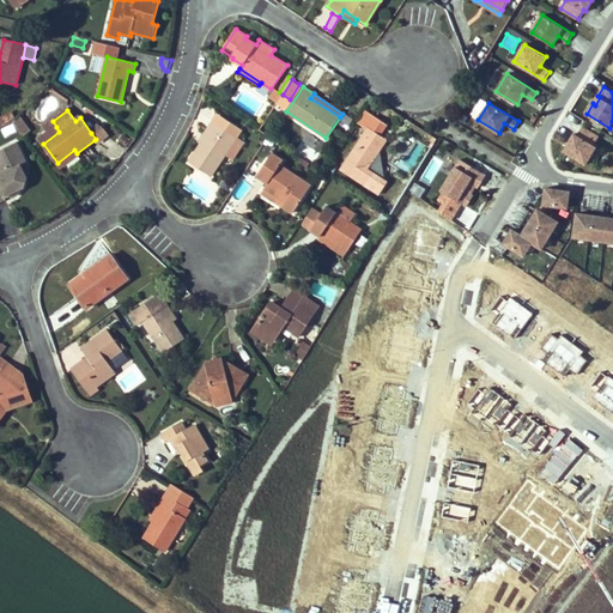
[(387,126),(365,111),(357,122),(368,129),(369,129),(381,137),(387,126)]
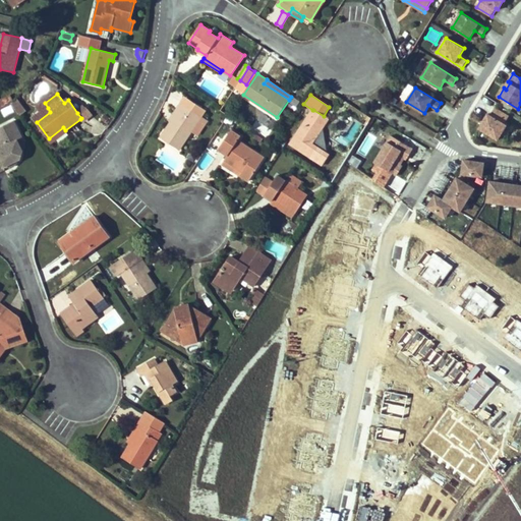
[(190,109),(194,103),(184,96),(180,102),(190,109)]
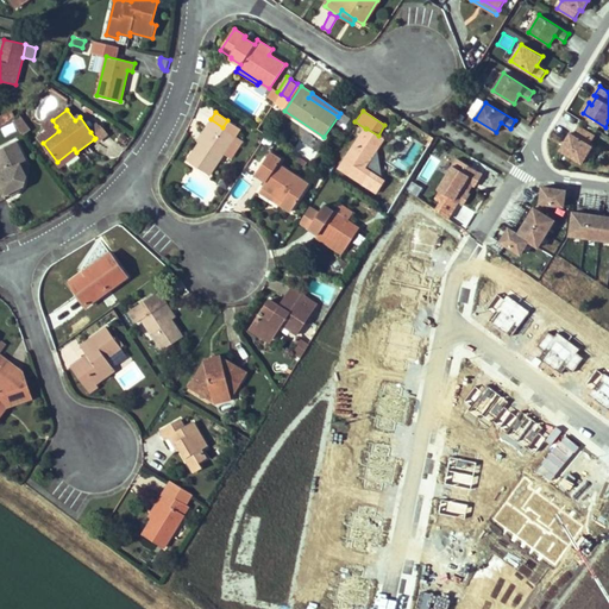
[(0,118),(0,129),(12,123),(7,114),(0,118)]
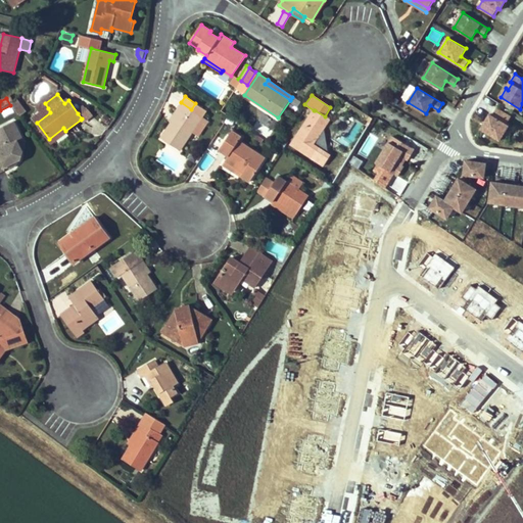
[(13,102),(11,105),(19,115),(26,111),(17,99),(13,102)]
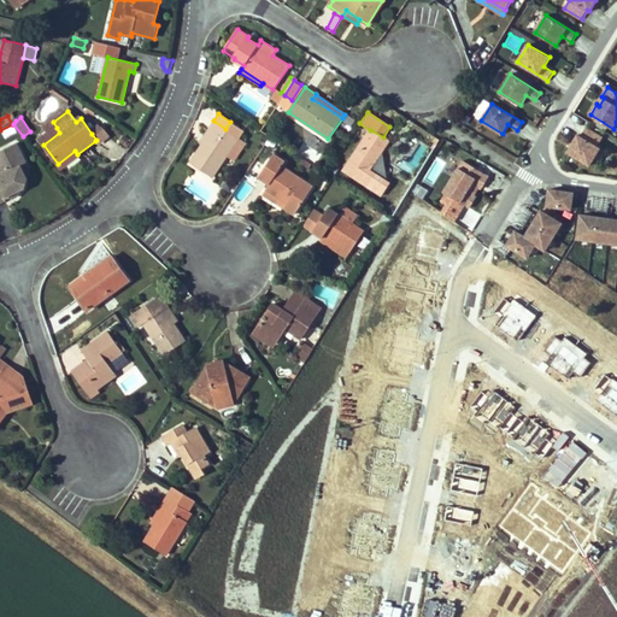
[(225,129),(213,121),(209,128),(212,130),(203,144),(191,162),(212,177),(227,154),(238,137),(242,130),(230,122),(225,129)]
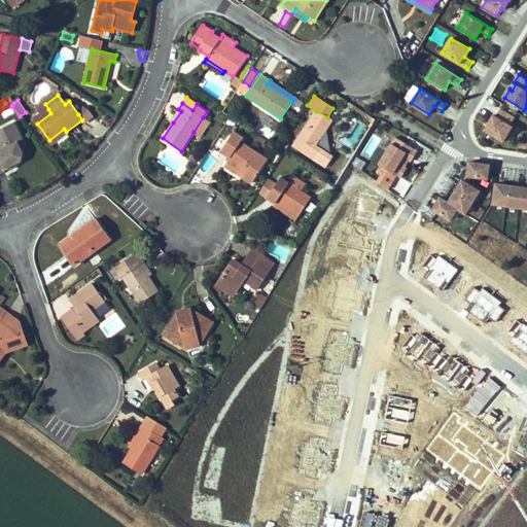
[(45,104),(39,108),(42,113),(48,109),(45,104)]
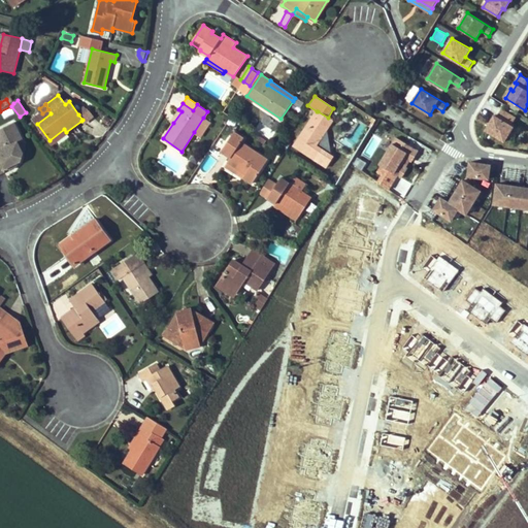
[(78,114),(83,120),(81,121),(85,125),(94,118),(87,108),(78,114)]
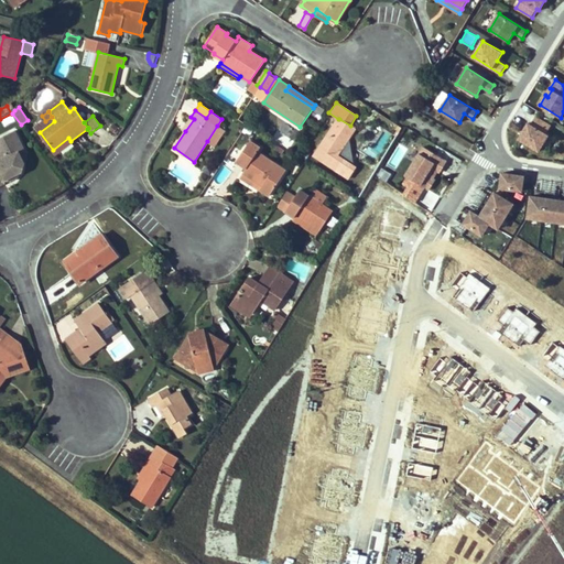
[(540,151),(549,136),(546,133),(552,126),(535,116),(531,125),(529,122),(519,139),(540,151)]
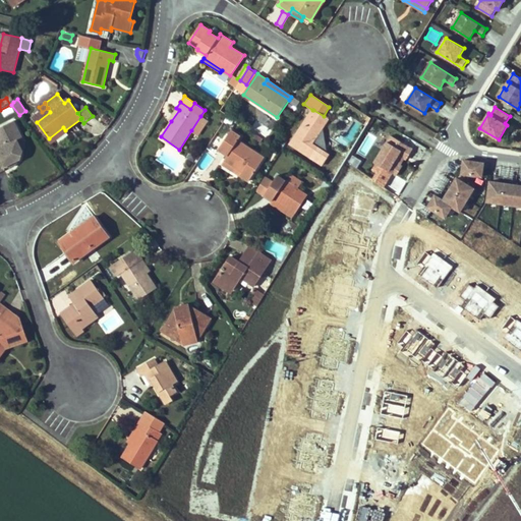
[(37,122),(50,112),(48,108),(42,112),(34,117),(37,122)]
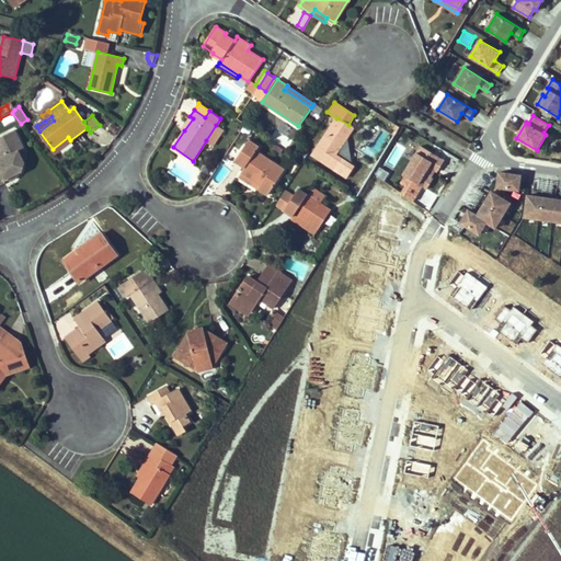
[(193,118),(190,116),(181,129),(184,130),(193,118)]
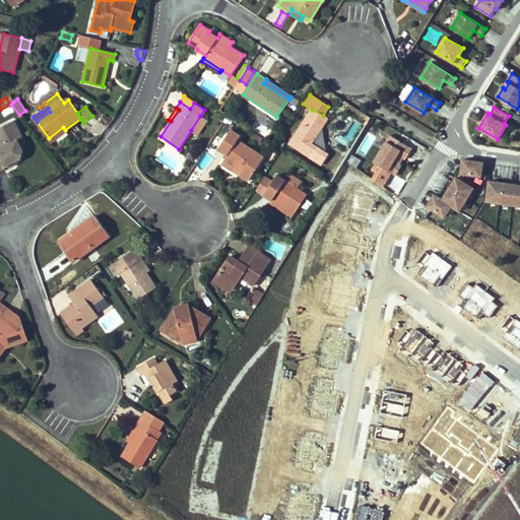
[(313,110),(312,110),(289,144),(311,158),(318,147),(311,143),(319,132),(328,119),(323,116),(313,110)]
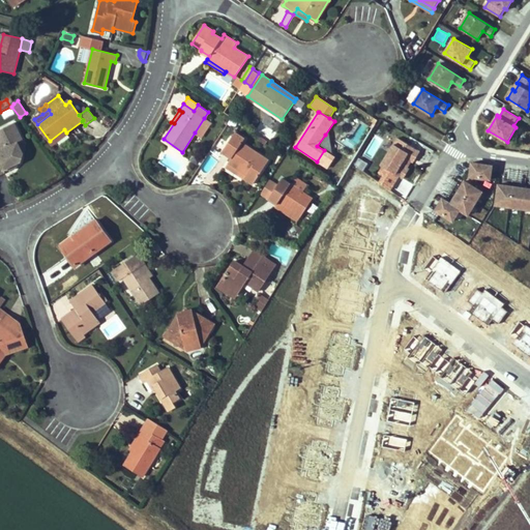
[(202,137),(211,122),(204,118),(195,133),(202,137)]
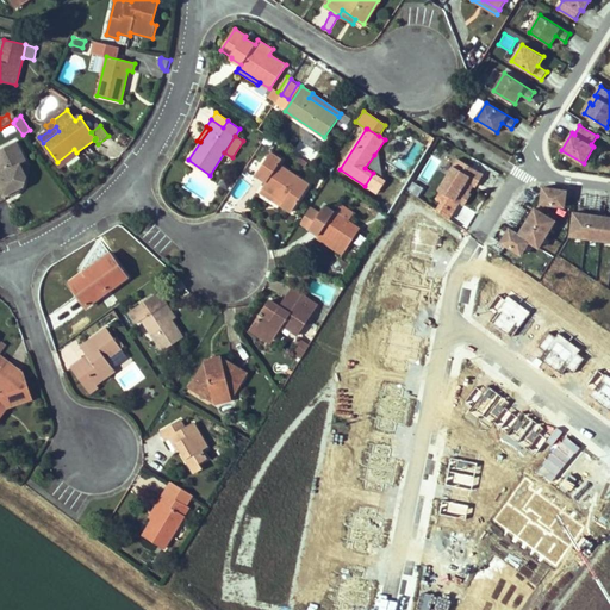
[(22,188),(26,178),(20,166),(26,162),(16,142),(0,150),(0,165),(4,173),(0,175),(0,201),(6,199),(5,197),(22,188)]
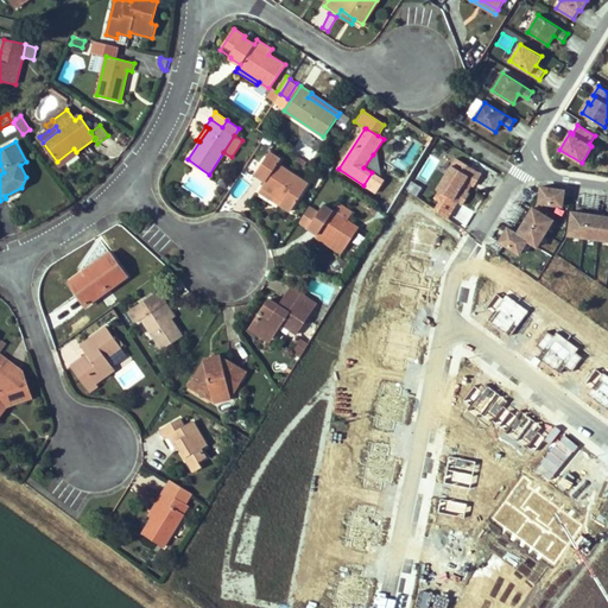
[(301,158),(309,163),(310,164),(318,152),(309,145),(301,158)]
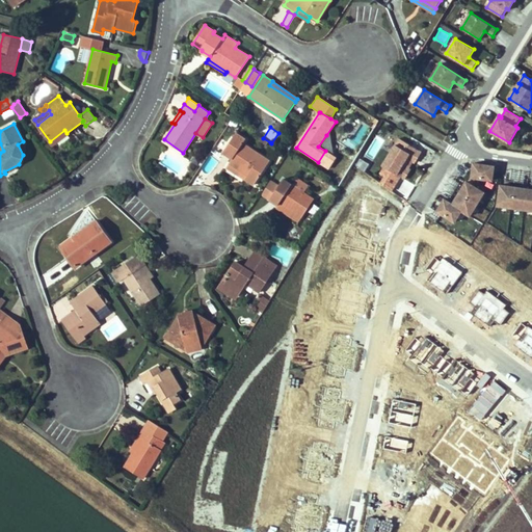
[(53,145),(68,134),(67,133),(64,130),(50,141),(53,145)]
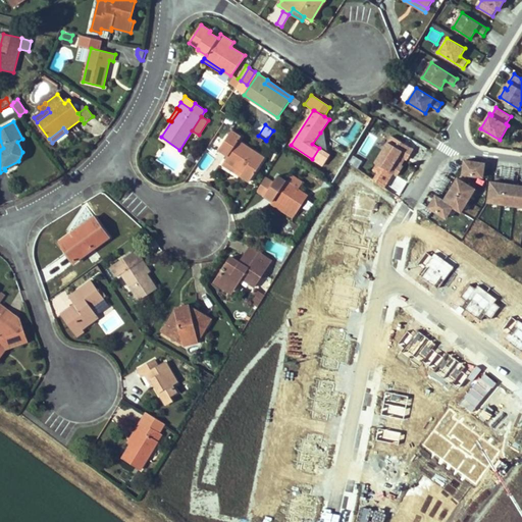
[(243,171),(241,176),(249,181),(264,158),(238,141),(241,136),(231,129),(219,149),(227,155),(225,159),(243,171)]
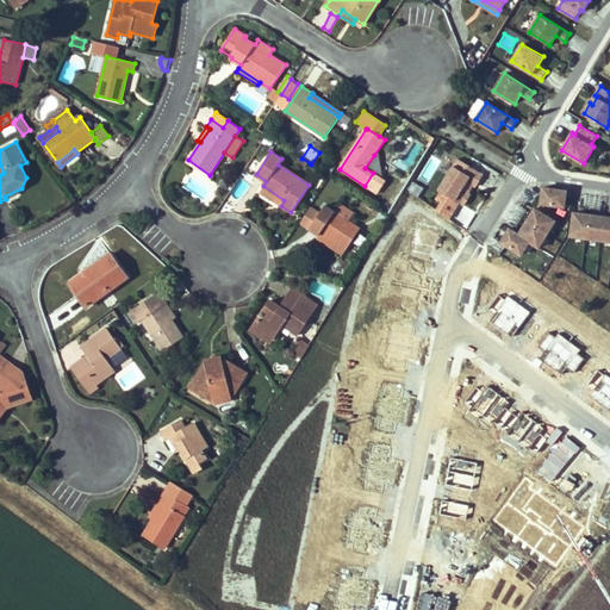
[(373,173),(381,160),(374,155),(365,168),(373,173)]
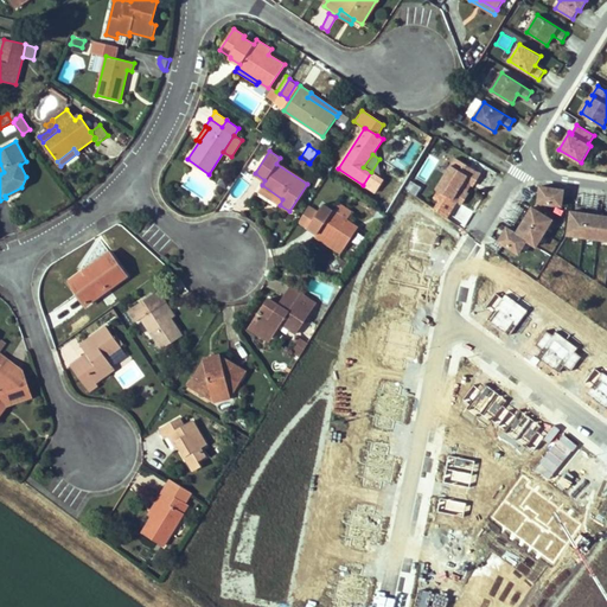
[(306,167),(308,163),(300,158),(298,161),(306,167)]
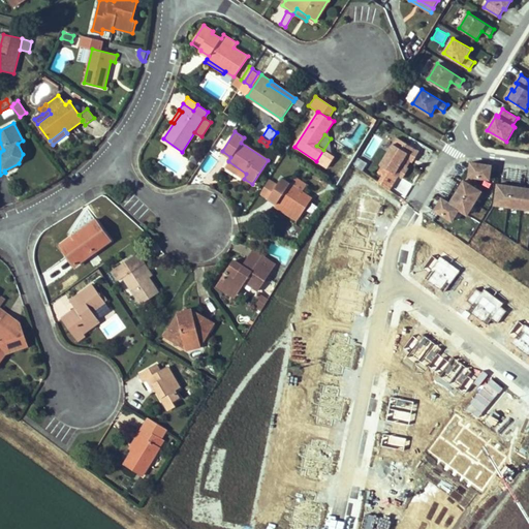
[(415,158),(419,151),(398,137),(381,164),(403,178),(409,168),(407,167),(411,160),(413,157),(415,158)]
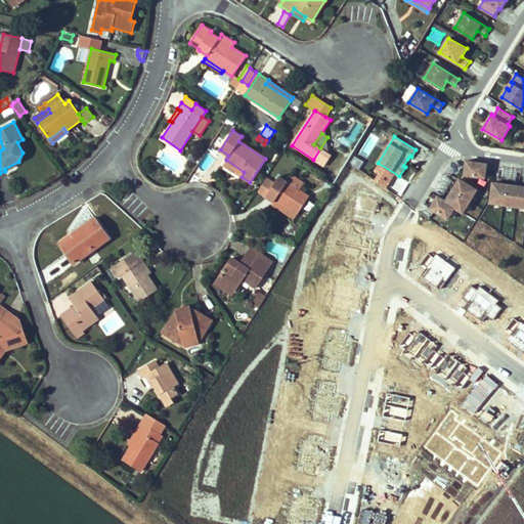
[(284,139),(277,148),(281,150),(288,142),(284,139)]
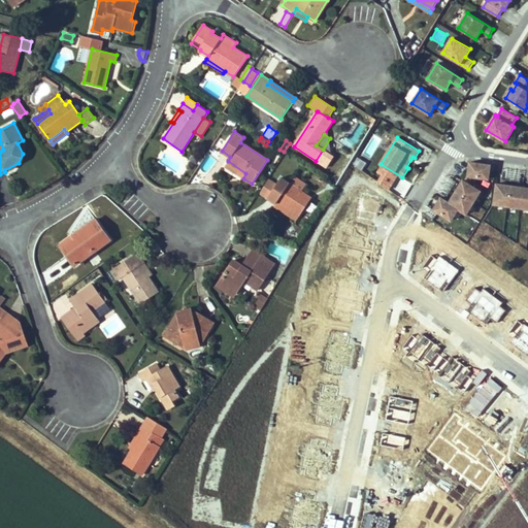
[(357,158),(353,165),(362,169),(366,162),(357,158)]
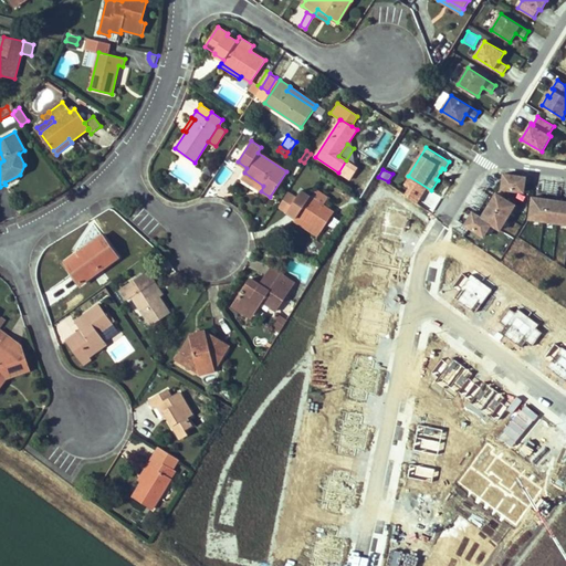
[(244,173),(241,178),(261,191),(263,186),(244,173)]
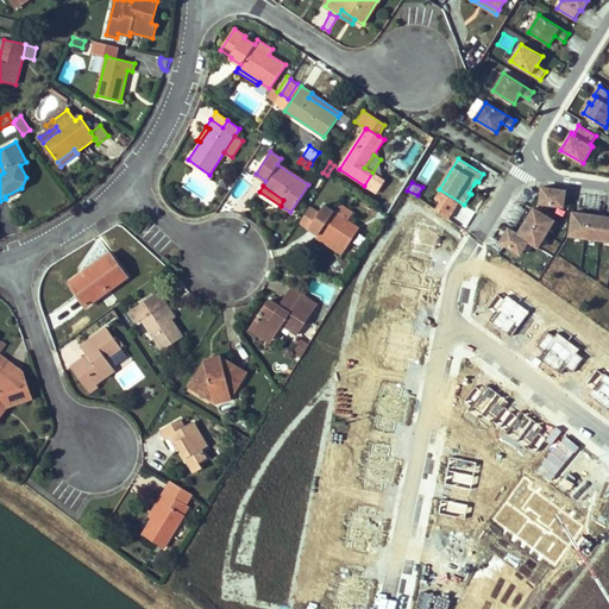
[(545,203),(564,206),(566,190),(542,187),(541,202),(545,203)]
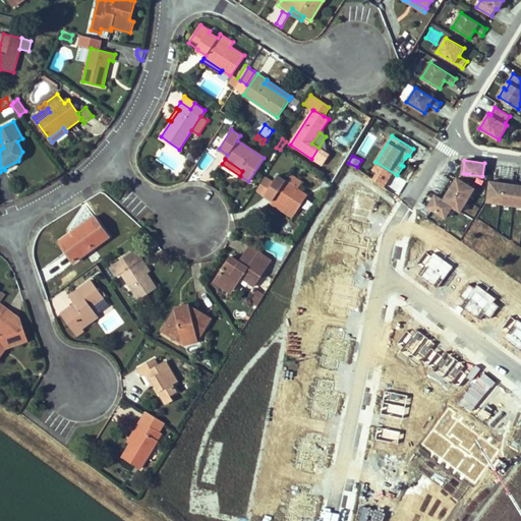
[(13,170),(14,169),(18,161),(4,168),(13,170)]
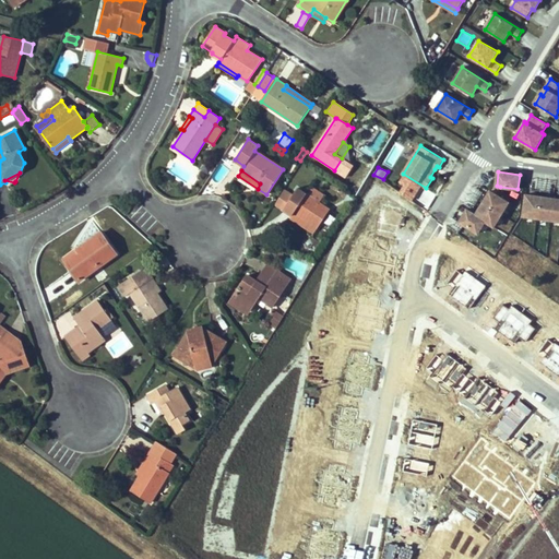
[(318,228),(330,210),(321,204),(307,194),(298,188),(293,195),(283,210),(292,216),(294,213),(318,228)]
